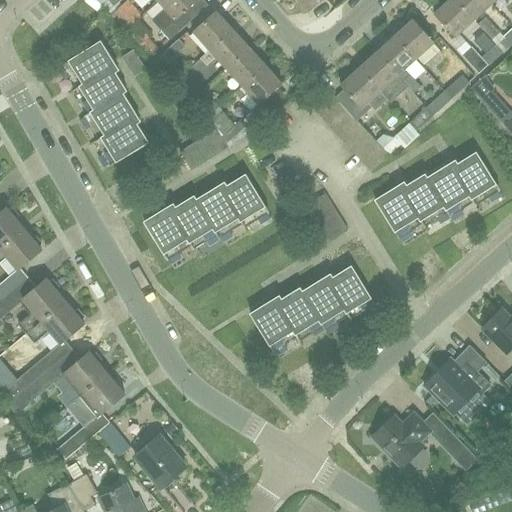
[(159,0),(158,1),(165,9),(154,18),(163,28),(161,30),(170,40),(192,20),(184,12),(196,0),(159,0)]
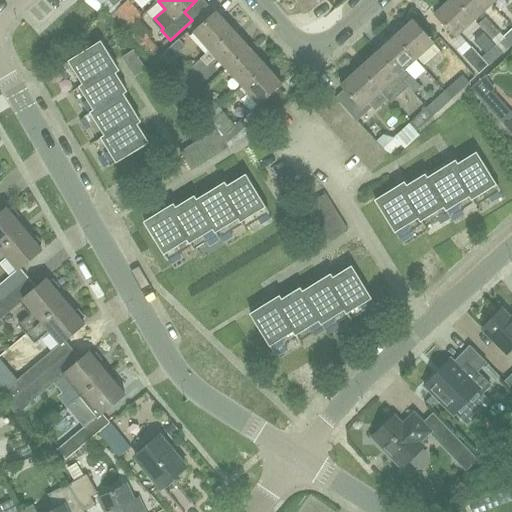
[(297,0),(308,12),(321,0),(297,0)]
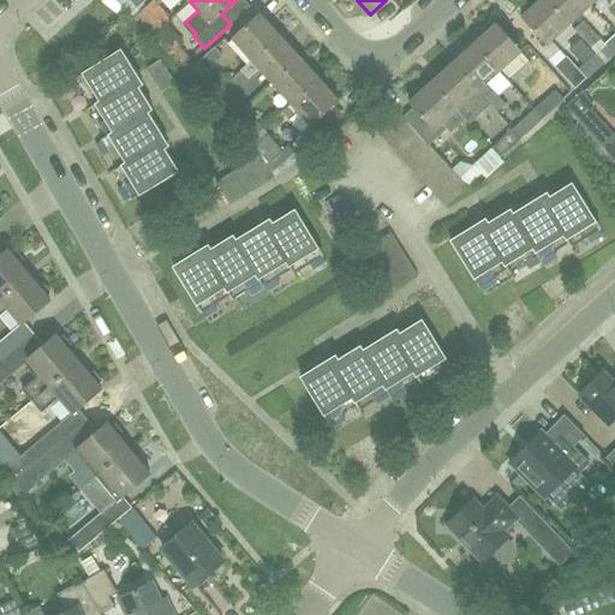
[(548,1),(547,0),(538,0),(521,16),(547,45),(569,24),(548,1)]
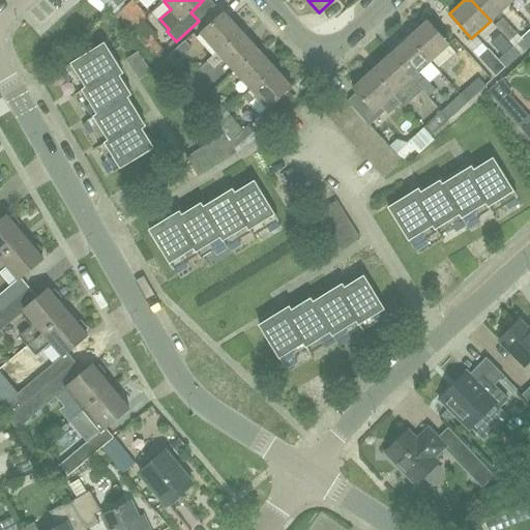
[(471,0),(472,1),(491,21),(508,4),(504,0),(471,0)]
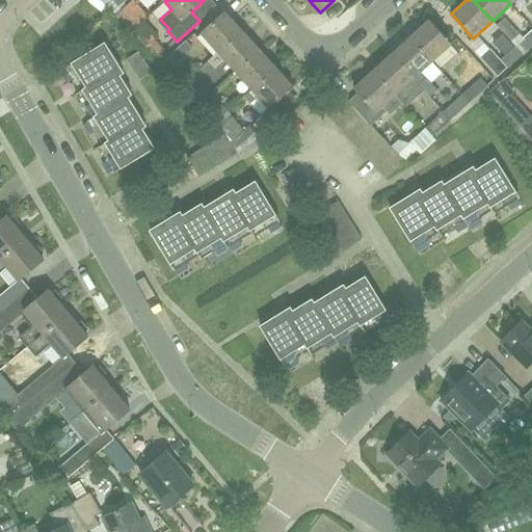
[(138,24),(125,8),(117,16),(131,31),(138,24)]
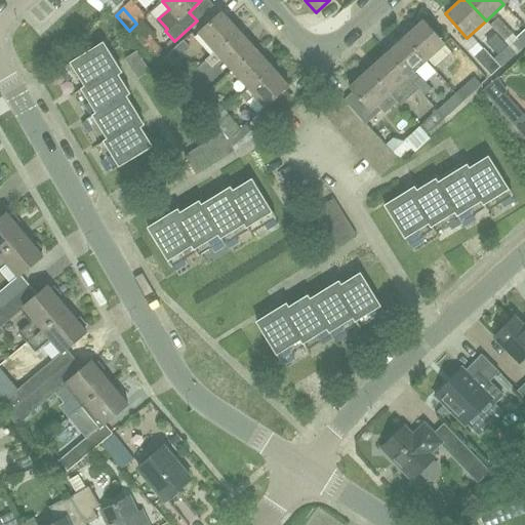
[(198,34),(215,52),(240,31),(223,11),(198,34)]
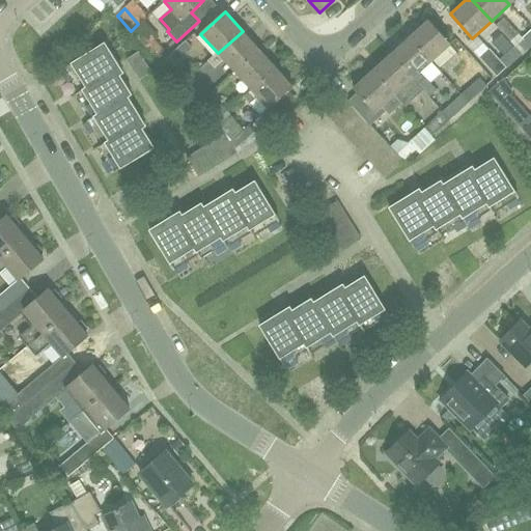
[(514,47),(522,55),(530,46),(530,31),(523,39),(504,19),(497,25),(515,46),(514,47)]
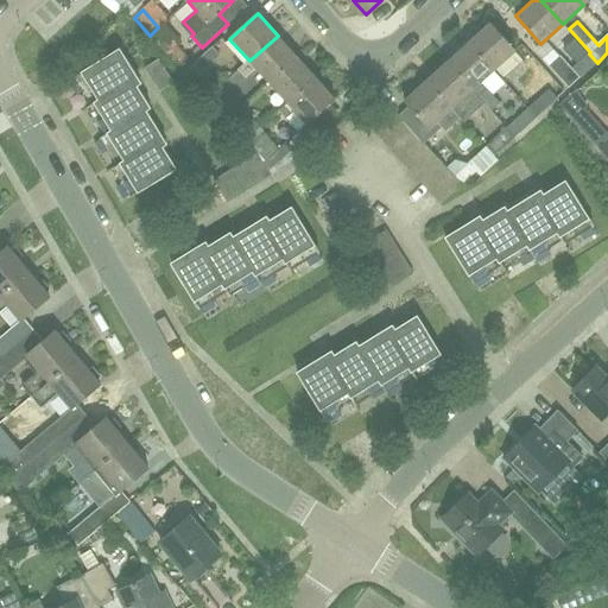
[(468,43),(493,71),(515,51),(489,23),(468,43)]
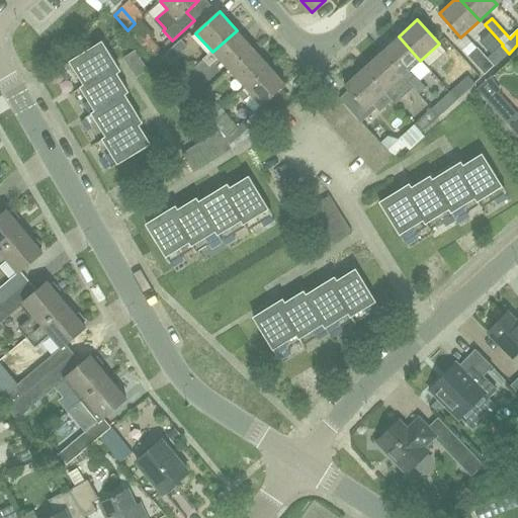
[(237,30),(212,52),(203,60),(209,66),(218,59),(228,70),(252,48),(237,30)]
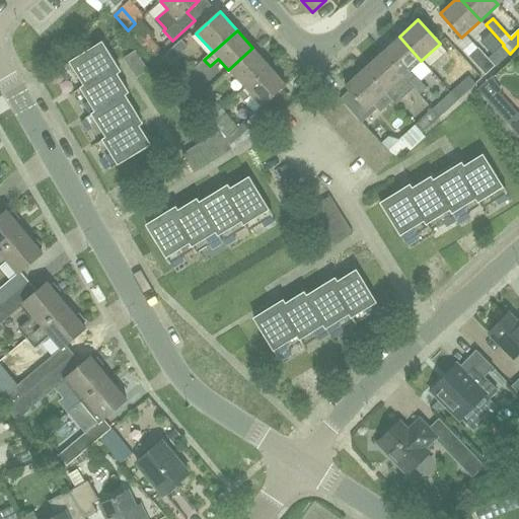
[(381,53),(403,76),(413,86),(420,80),(411,70),(421,61),(399,36),(381,53)]
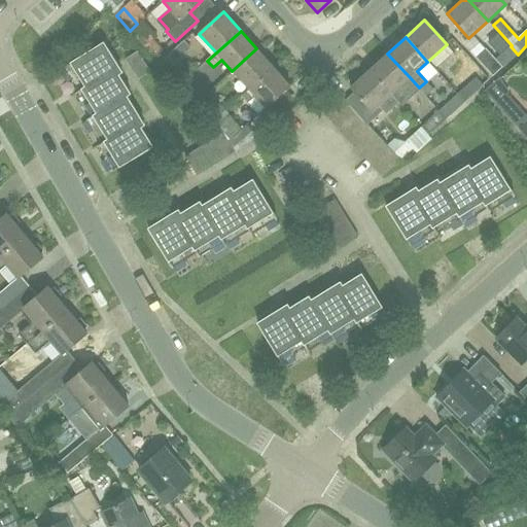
[(155,59),(164,51),(152,39),(144,46),(155,59)]
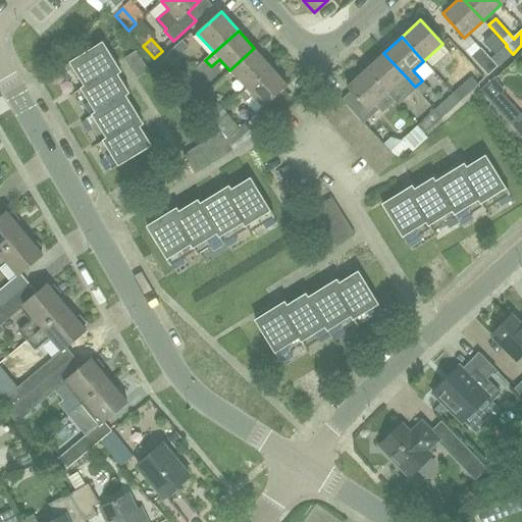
[(118,66),(103,42),(64,66),(79,91),(118,66)]
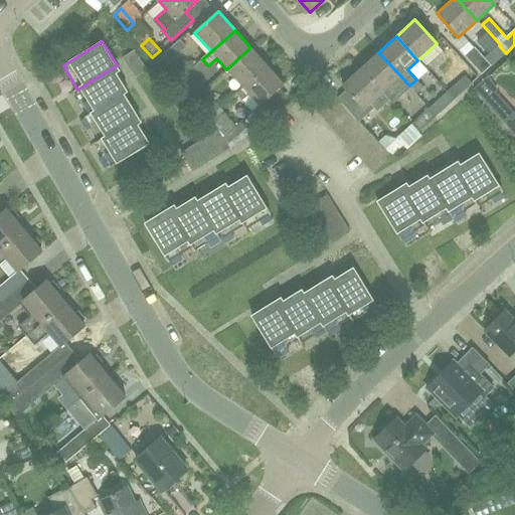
[(483,74),(506,53),(499,45),(485,58),(475,48),(466,56),(483,74)]
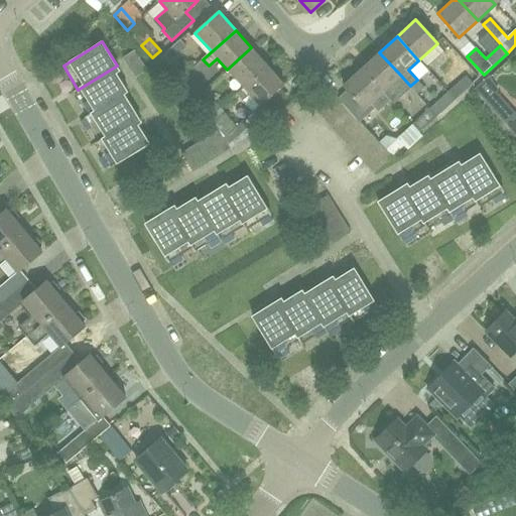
[(244,88),(267,66),(251,47),(227,70),(244,88)]
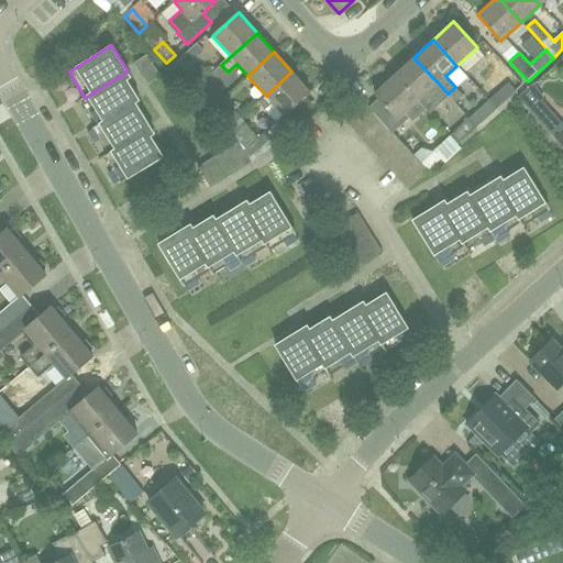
[(395,75),(426,109),(428,112),(435,105),(426,94),(438,83),(414,57),(395,75)]
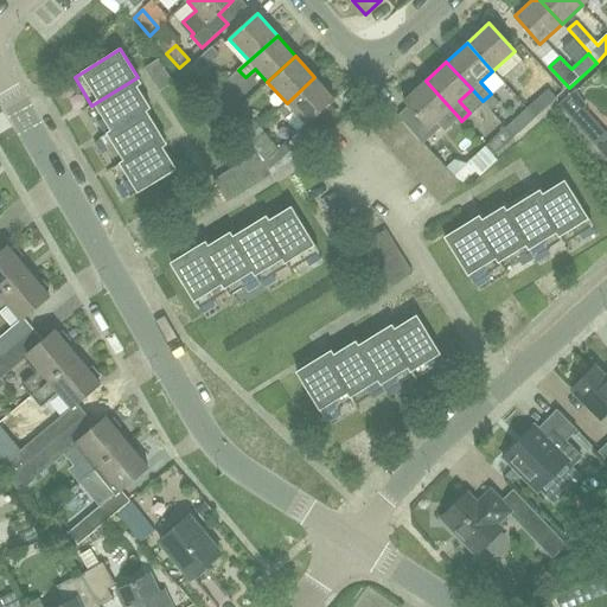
[(212,94),(222,85),(206,68),(197,77),(212,94)]
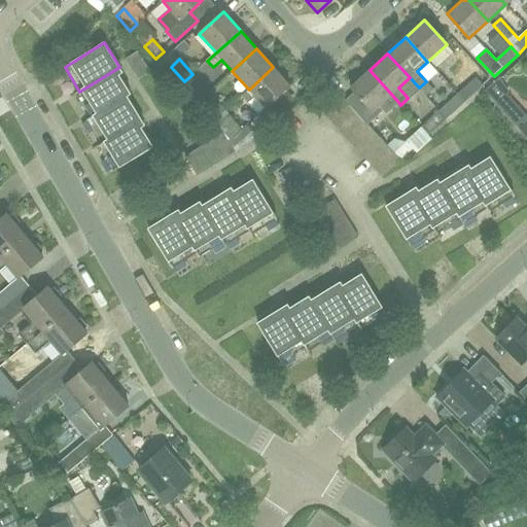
[(119,67),(79,92),(76,94),(91,117),(127,96),(128,96),(131,94),(119,75),(123,73),(119,67)]
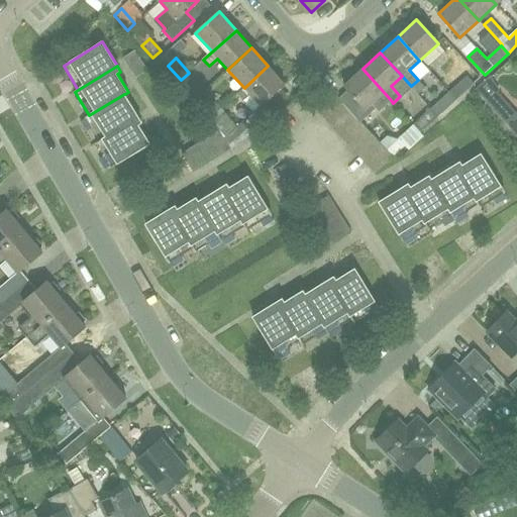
[(285,84),(268,66),(244,88),(237,94),(253,112),(285,84)]
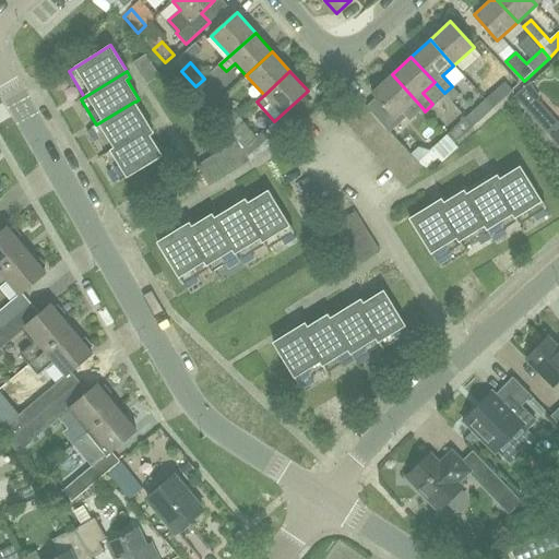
[(383,119),(391,128),(392,128),(406,116),(409,120),(423,108),(392,74),(391,74),(387,73),(379,80),(380,85),(371,93),(390,113),(383,119)]
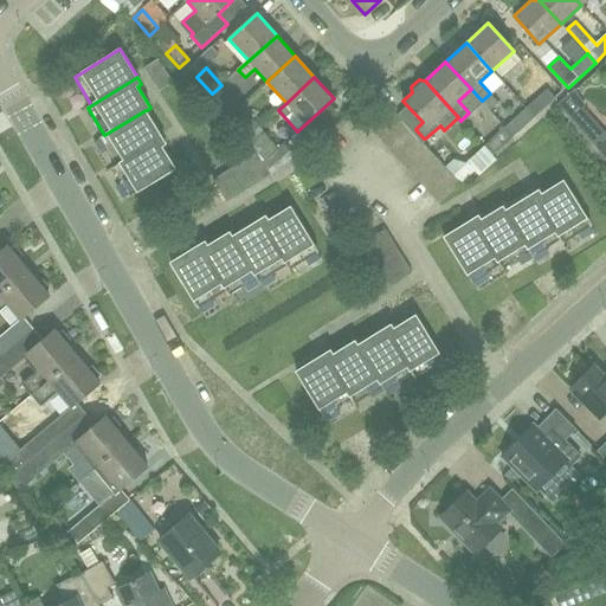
[(231,115),(240,107),(225,89),(216,98),(231,115)]
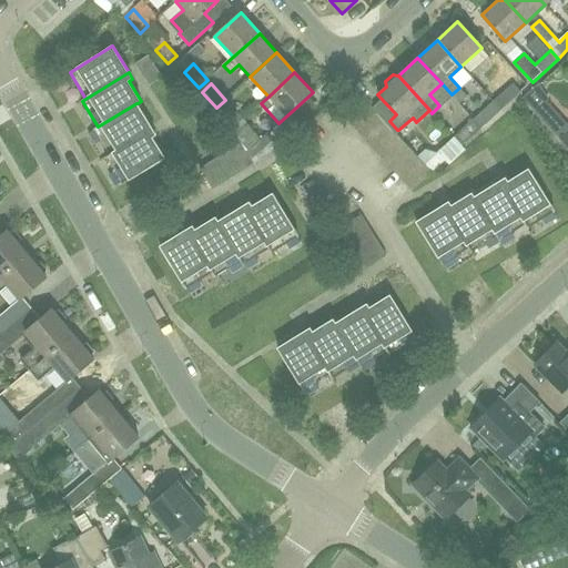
[(513,83),(497,99),(505,107),(520,92),(513,83)]
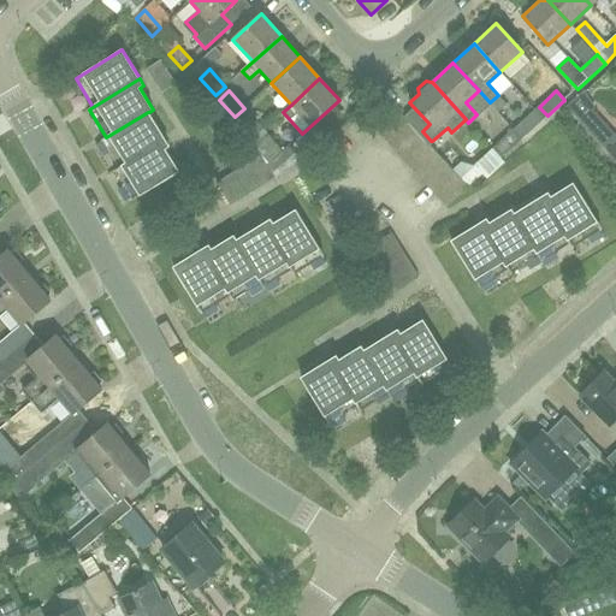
[(526,135),(543,119),(535,111),(517,126),(526,135)]
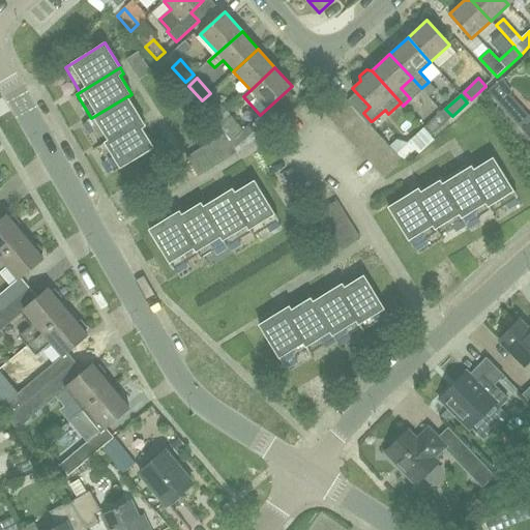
[(522,130),(529,122),(529,118),(509,95),(499,105),(522,130)]
